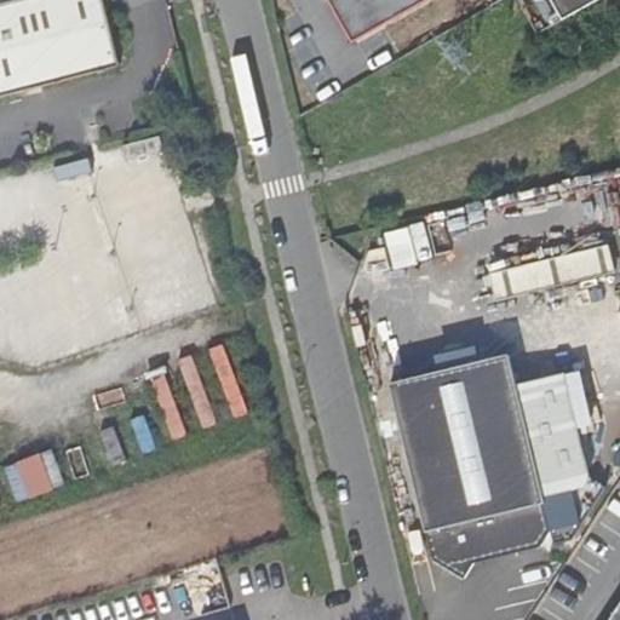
[(102,0),(0,0),(0,92),(118,64),(102,0)]
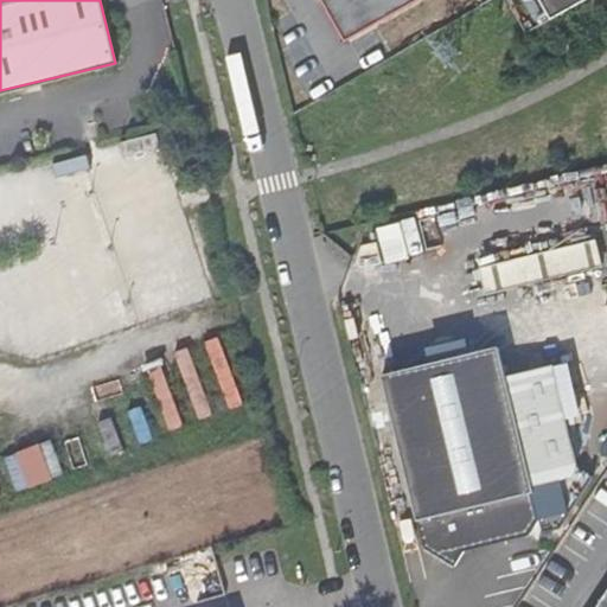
[(544,0),(554,18),(586,0),(544,0)]
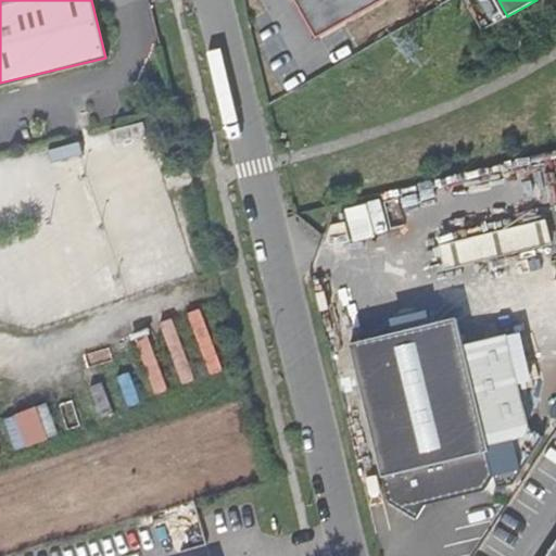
[(308,16),(295,11),(274,22),(272,52),(297,65),(319,52),(319,36),(308,16)]
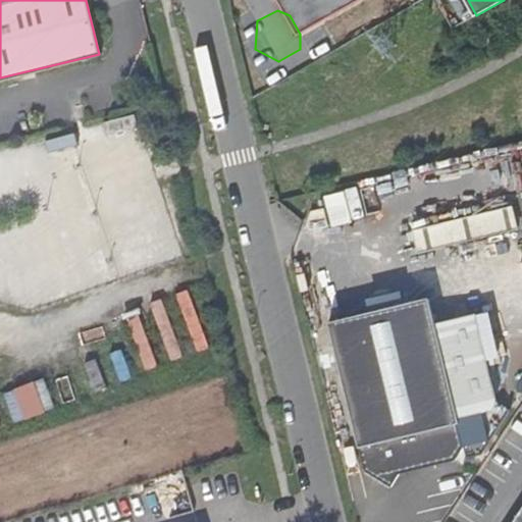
[(48,149),(75,145),(73,133),(46,138),(48,149)]
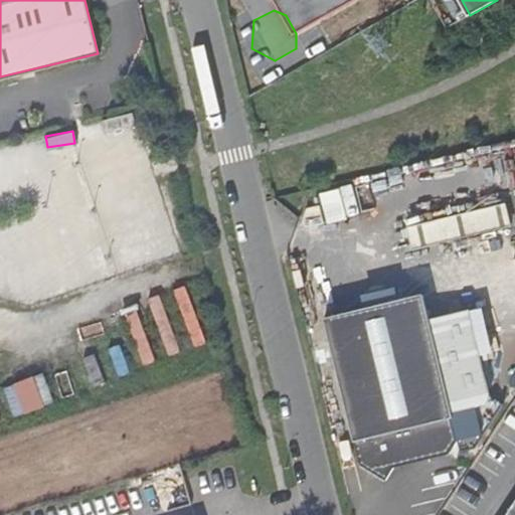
[(329,223),(347,218),(338,188),(320,193),(329,223)]
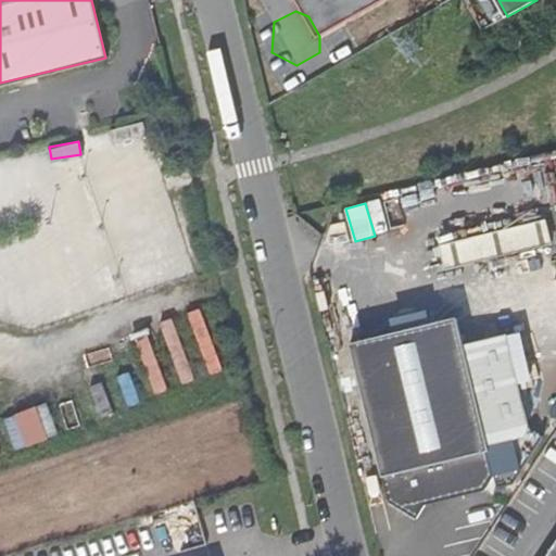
[(446,270),(553,244),(546,218),(439,243),(446,270)]
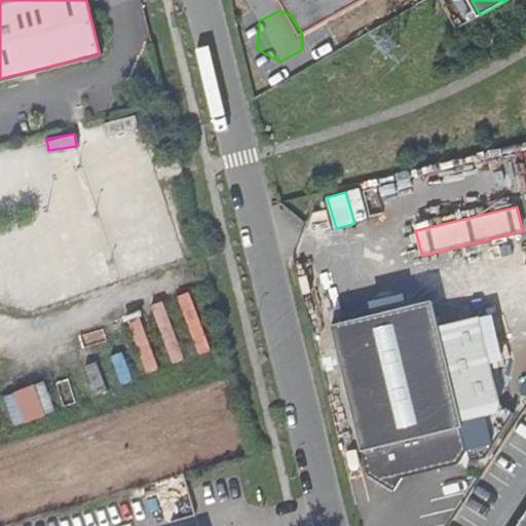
[(438,326),(431,300),(333,325),(368,472),(397,489),(405,477),(460,462),(468,450),(461,421),(493,413),(498,404),(478,316),(438,326)]
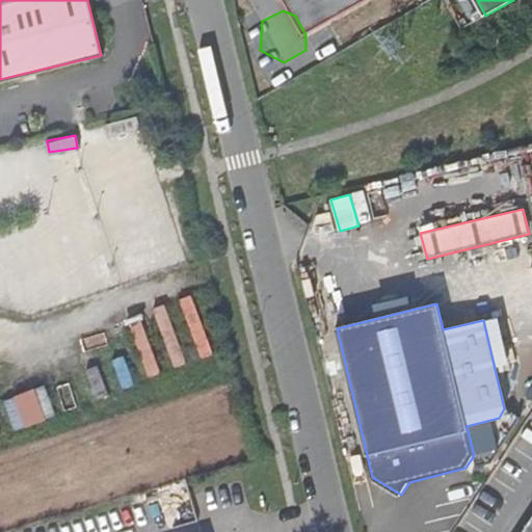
[(15,429),(55,414),(44,383),(2,399),(15,429)]
